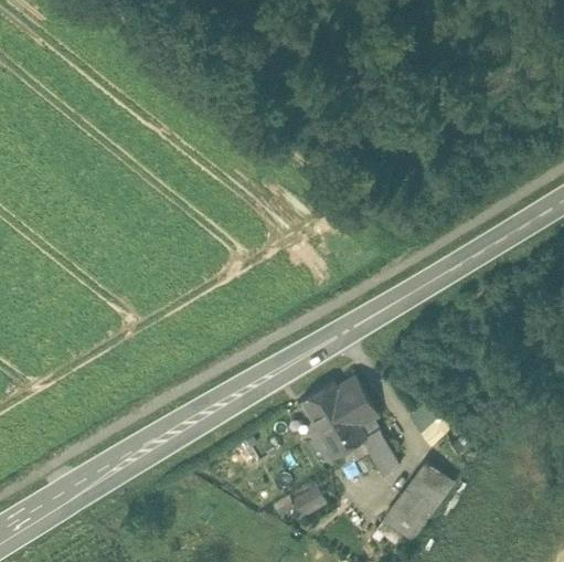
[(355,375),(338,386),(333,381),(300,401),(334,457),(351,447),(379,430),(380,428),(373,417),(379,414),(355,375)]
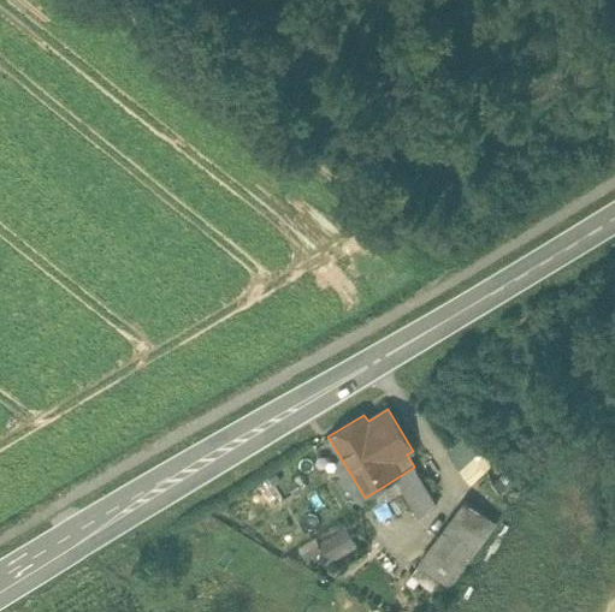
[(436,506),(413,468),(383,487),(391,499),(402,493),(417,517),(436,506)]
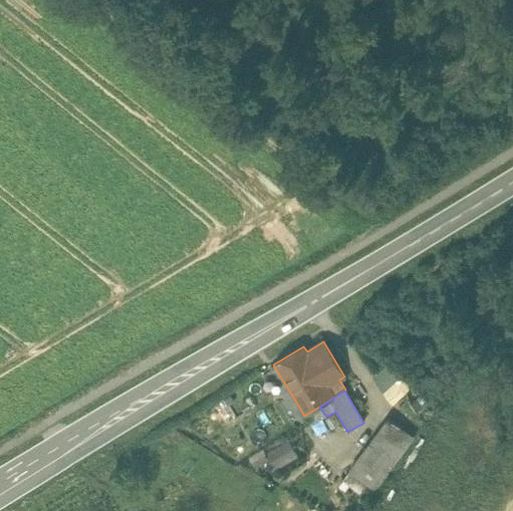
[(388,420),(366,449),(390,467),(412,438),(388,420)]
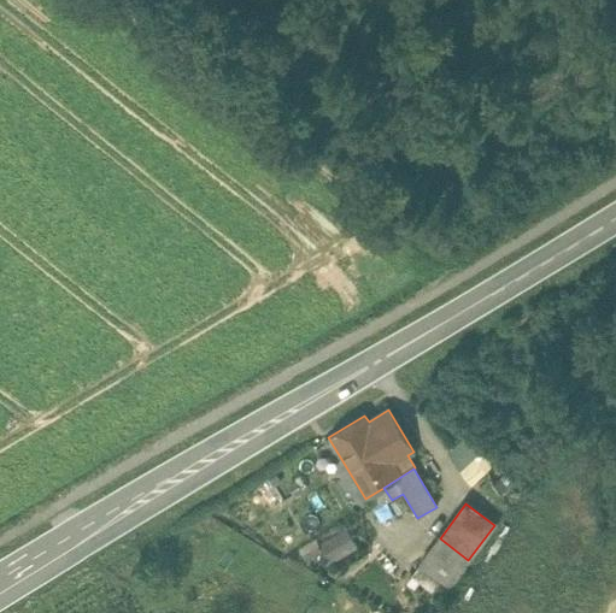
[(346,532),(303,558),(306,564),(326,561),(329,566),(357,549),(346,532)]
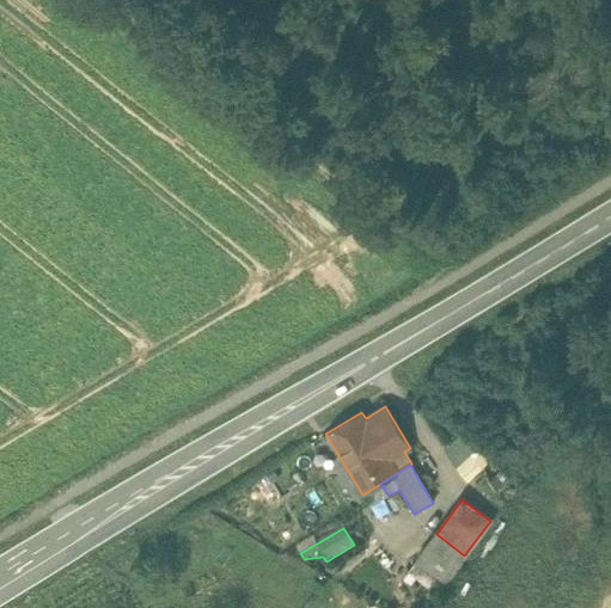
[(437,534),(416,562),(445,583),(464,556),(437,534)]
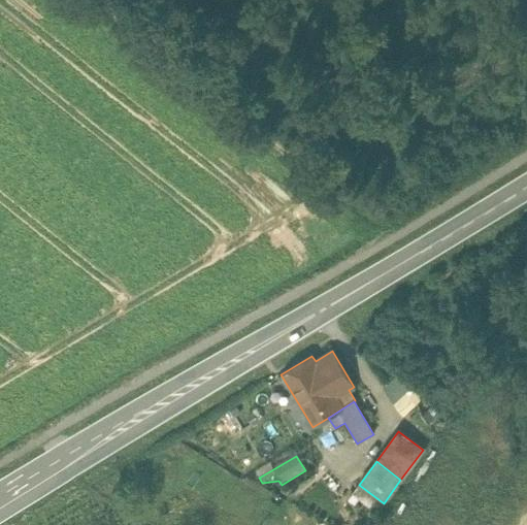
[(374,500),(358,487),(352,495),(368,507),(374,500)]
